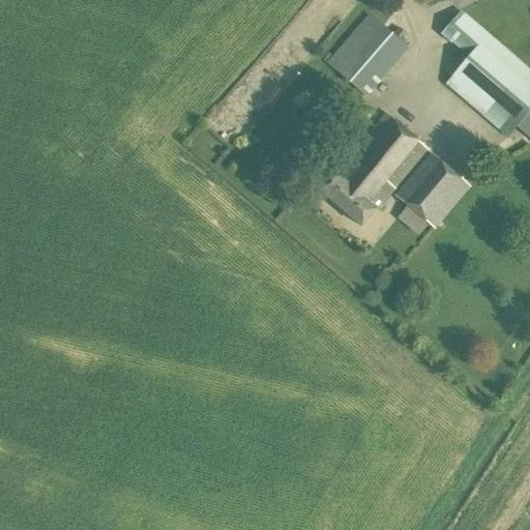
[(529,139),(529,90),(478,46),(488,35),(461,11),(440,36),(467,59),(444,85),(506,139),(516,127),(529,139)]
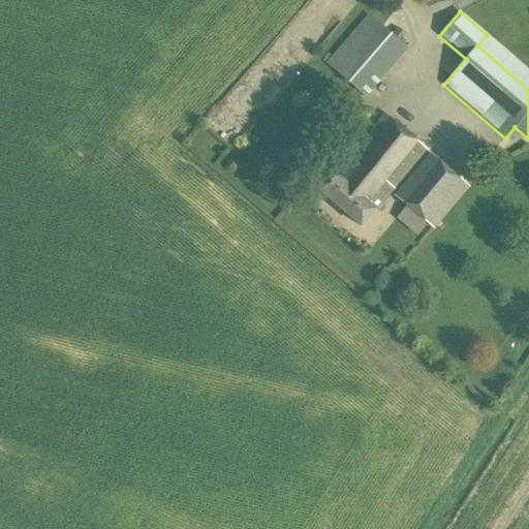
[(392,35),(369,16),(355,31),(393,64),(406,49),(396,39),(402,32),(398,28),(392,35)]
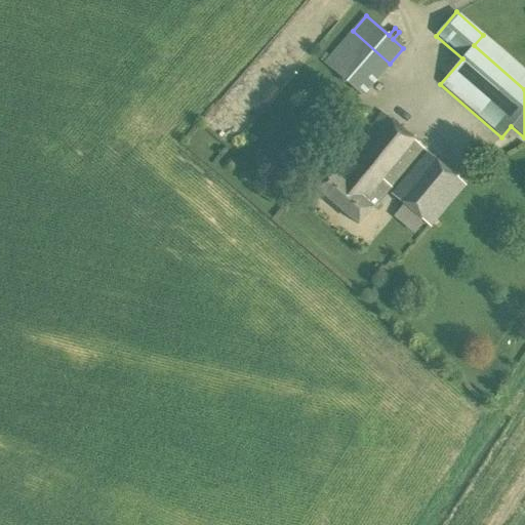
[(361,96),(376,79),(339,46),(315,75),(350,106),(359,94),(361,96)]
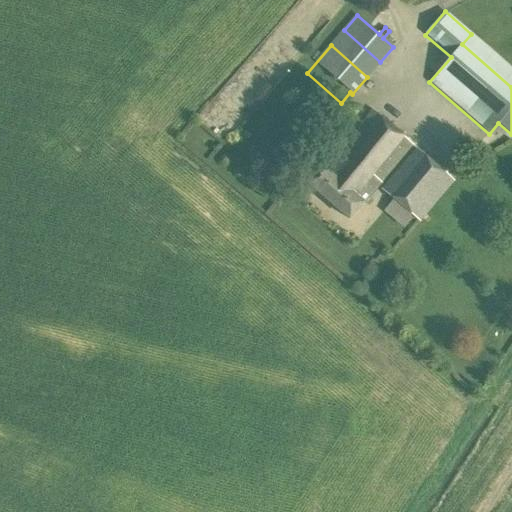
[(349,221),(410,145),(374,111),(337,156),(333,152),(320,167),(307,184),(349,221)]
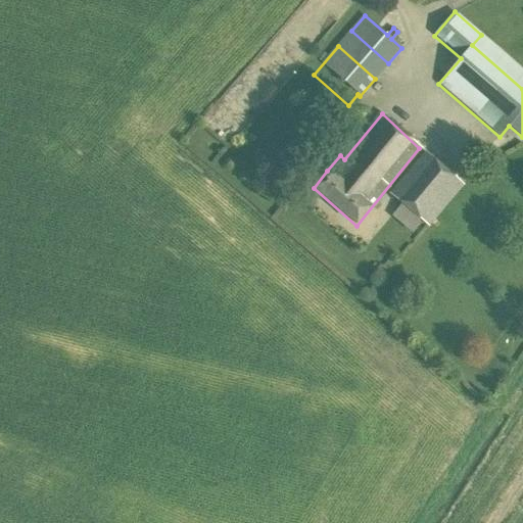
[(398,262),(464,186),(424,152),(387,195),(399,205),(371,238),(398,262)]
